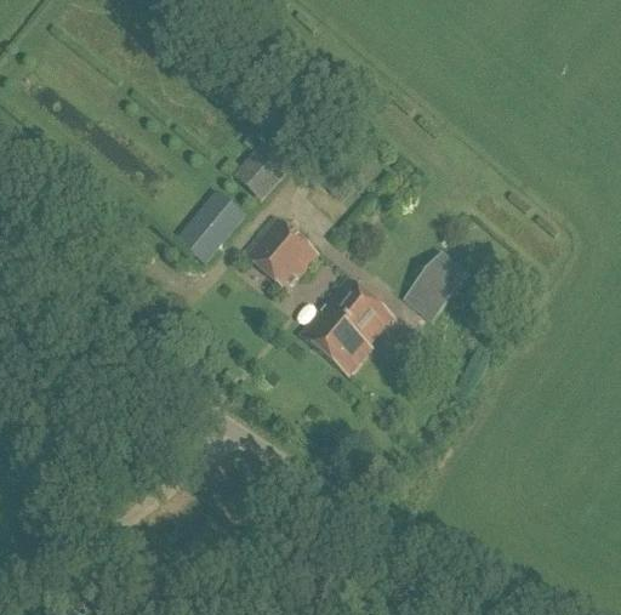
[(234,174),(262,199),(291,165),(263,141),(234,174)]
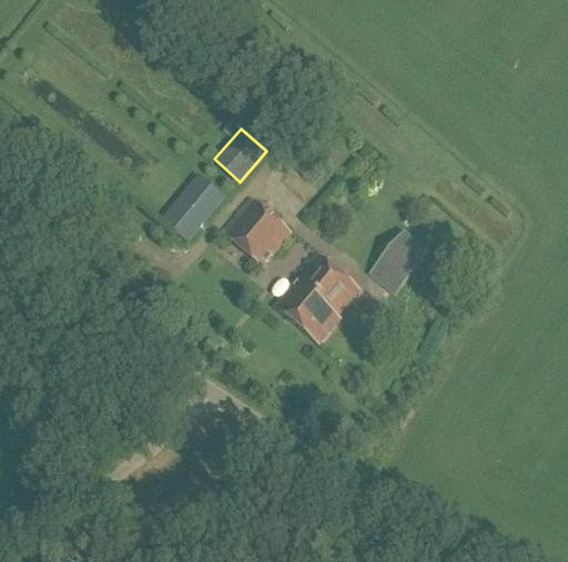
[(160,217),(189,241),(225,195),(198,172),(160,217)]
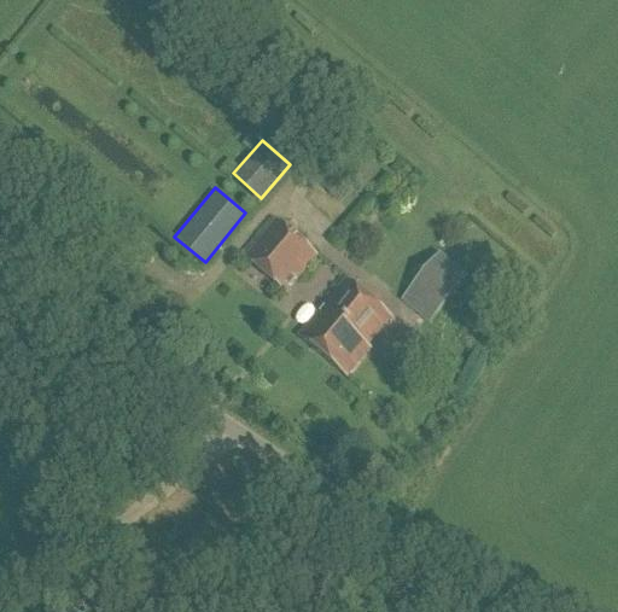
[(244,255),(286,290),(319,251),(277,215),(244,255)]
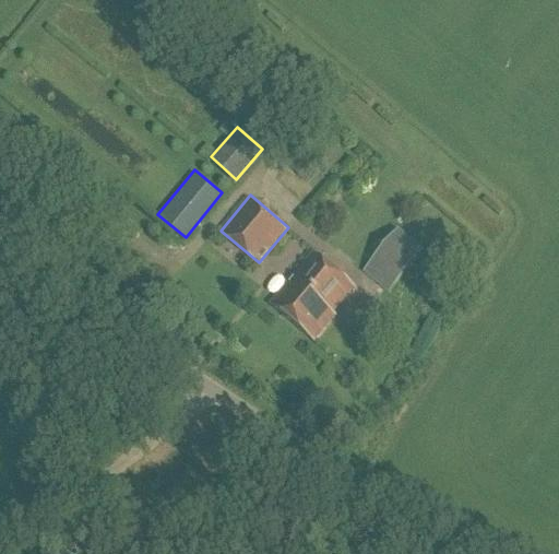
[(365,267),(390,287),(395,281),(425,248),(400,226),(370,260),(365,267)]
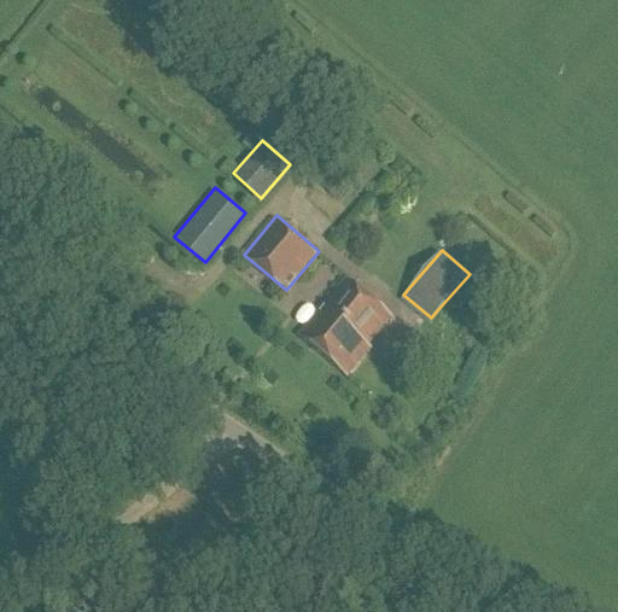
[(299,333),(348,373),(371,344),(368,342),(391,314),(347,277),(299,333)]
